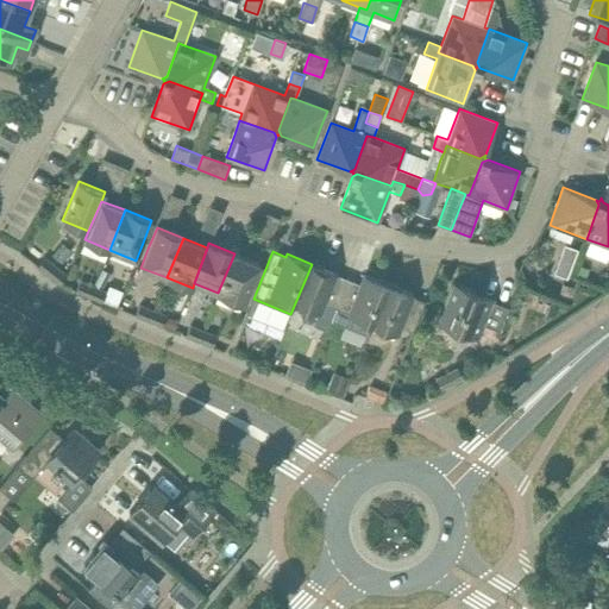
[(234,253),(218,293),(244,303),(251,287),(261,264),(234,253)]
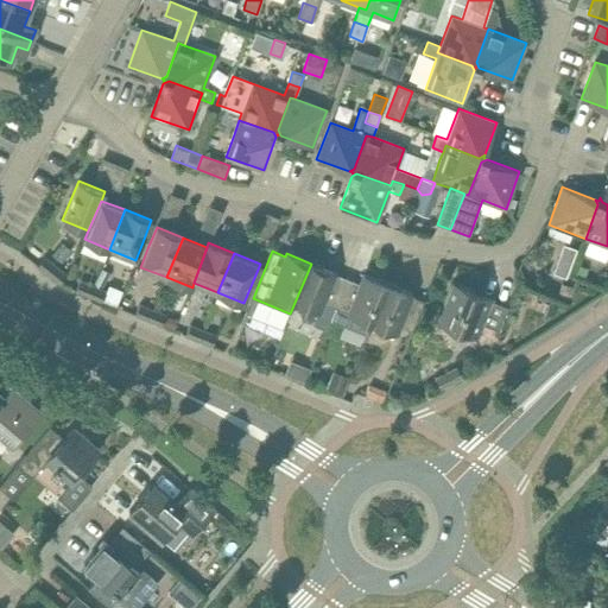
[(37,266),(59,284),(67,276),(44,258),(37,266)]
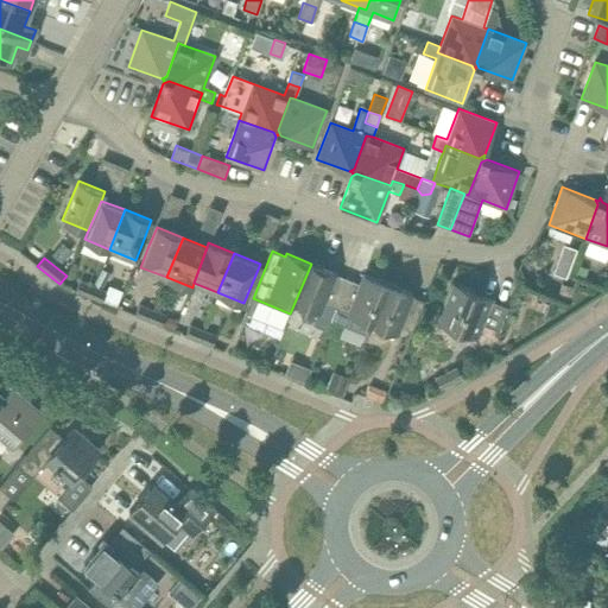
[(558,259),(552,273),(565,278),(570,264),(558,259)]
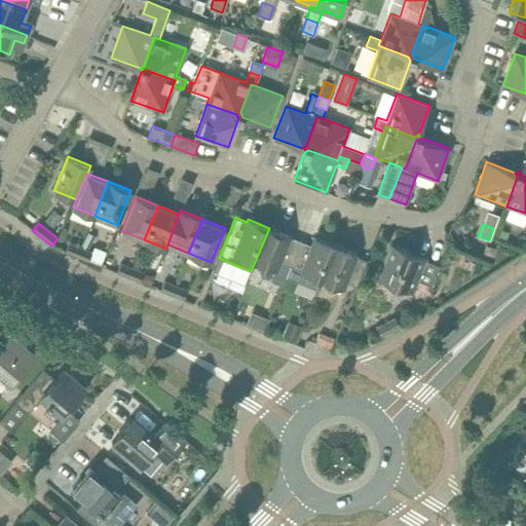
[(271,280),(283,286),(300,240),(269,228),(251,271),(252,271),(256,262),(275,270),(271,280)]
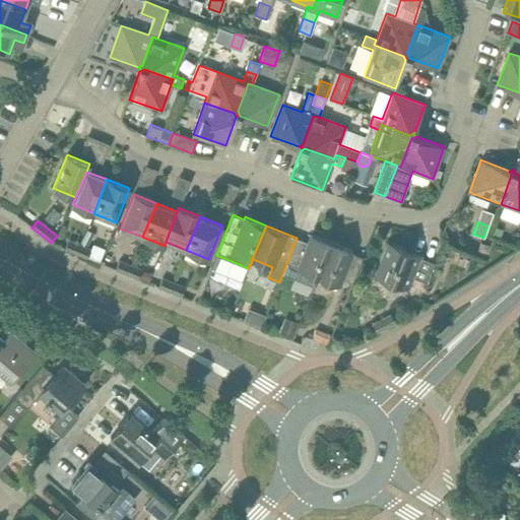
[(87,230),(80,244),(86,247),(93,233),(87,230)]
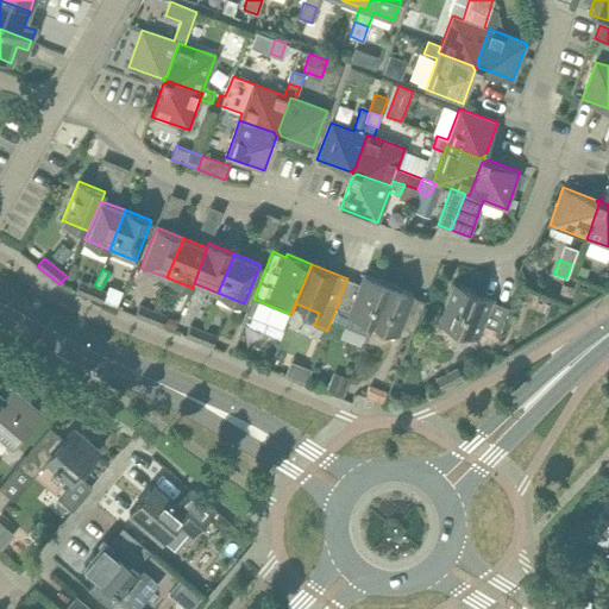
[(347,278),(327,331),(328,331),(332,320),(345,326),(368,336),(372,324),(389,284),(364,275),(360,284),(347,278)]
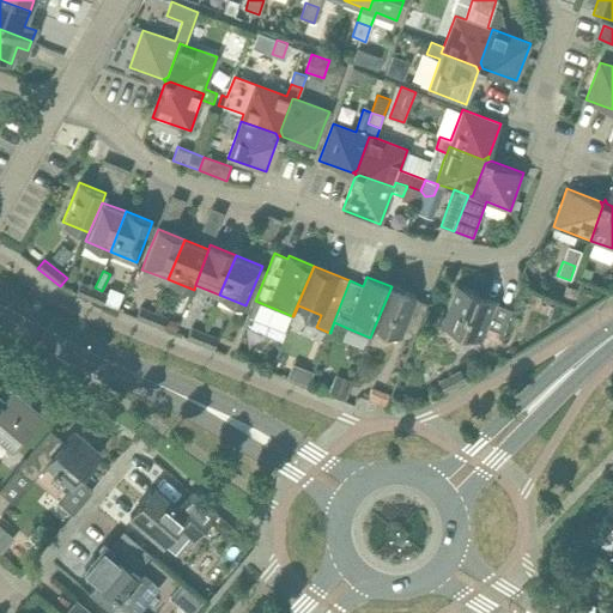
[(563,296),(574,301),(577,290),(552,280),(548,290),(563,295),(563,296)]
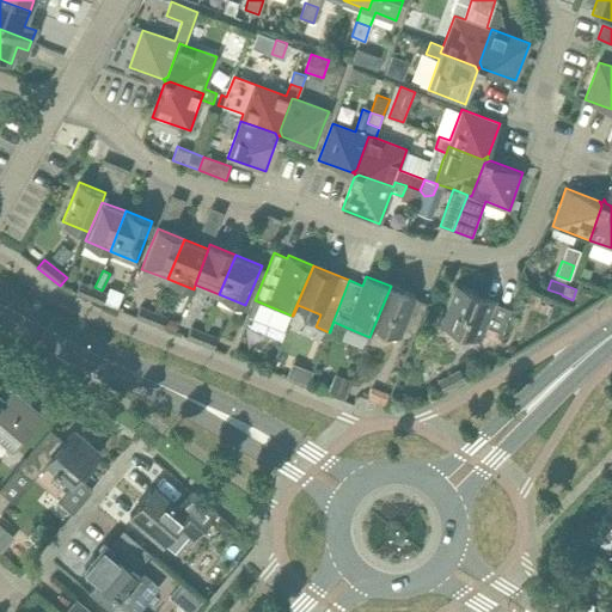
[(77,293),(89,298),(93,288),(80,283),(77,293)]
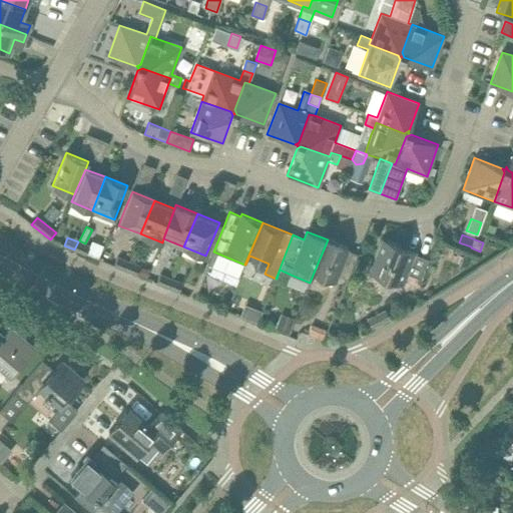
[(415,254),(416,251),(384,238),(370,272),(402,285),(407,274),(421,279),(429,260),(415,254)]
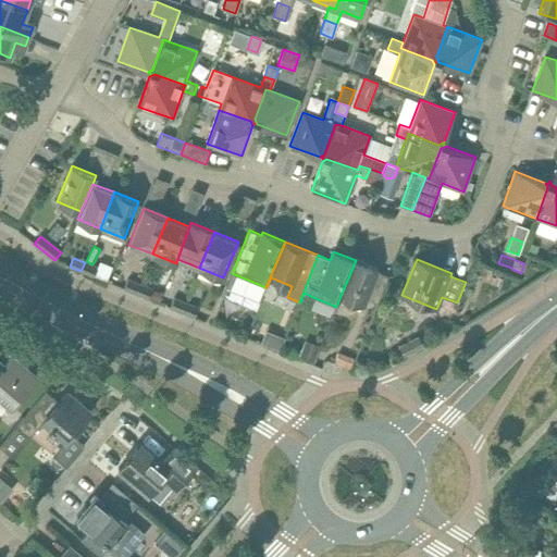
[(378,269),(356,260),(341,296),(363,306),(366,298),(378,304),(388,276),(376,271),(378,269)]
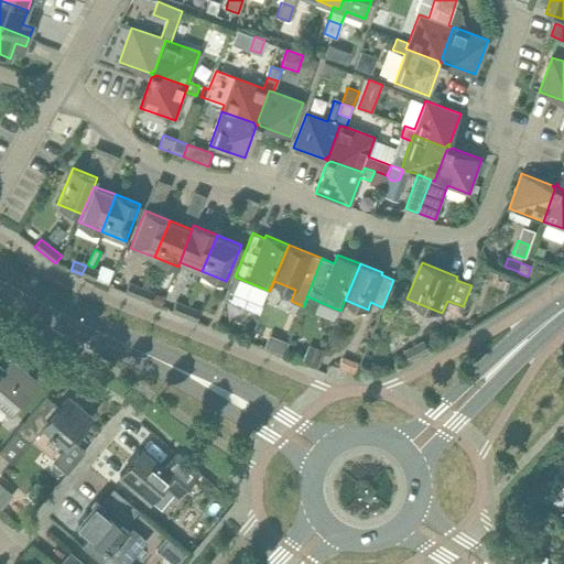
[(82,274),(95,280),(107,284),(109,279),(97,274),(98,270),(86,266),(82,274)]
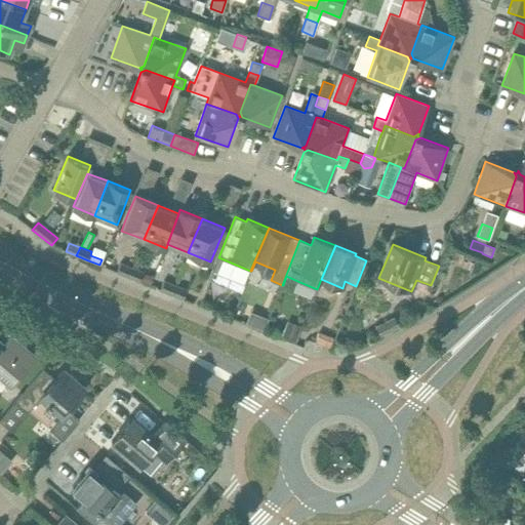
[(117,272),(128,277),(131,268),(120,264),(117,272)]
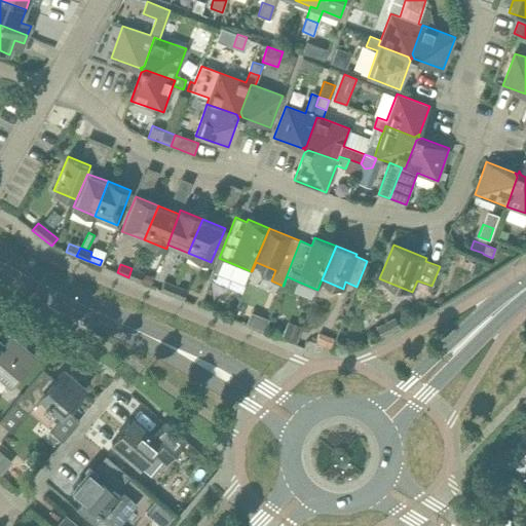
[(128,277),(140,282),(144,273),(132,268),(128,277)]
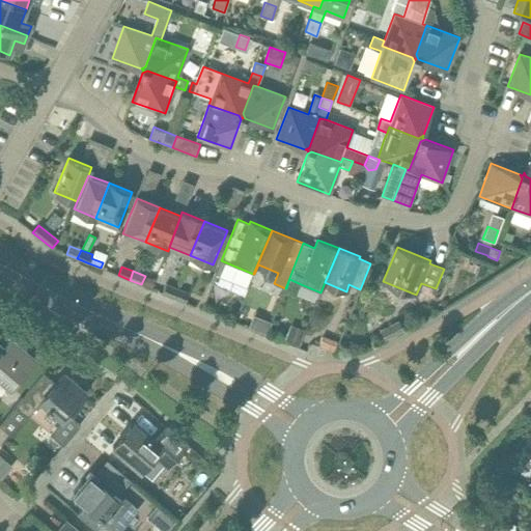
[(162,292),(173,298),(176,288),(166,284),(162,292)]
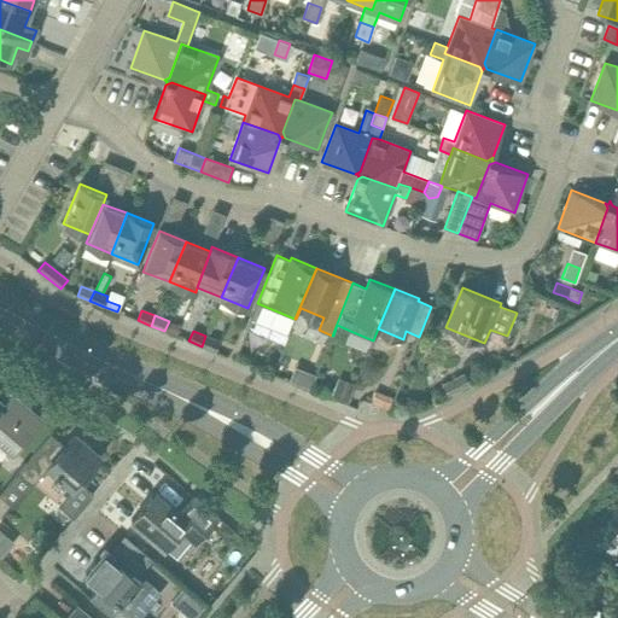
[(202,347),(215,351),(220,342),(205,336),(202,347)]
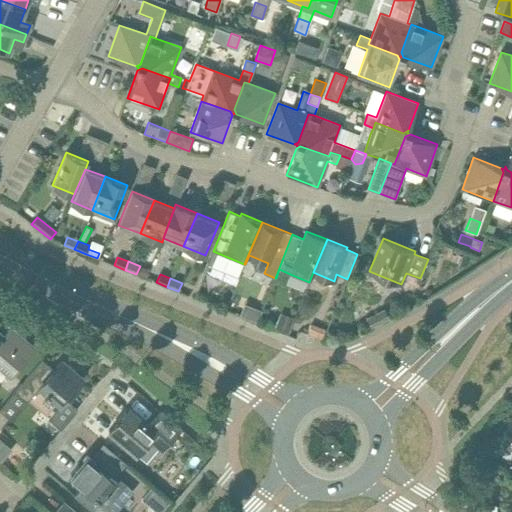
[(367,319),(371,327),(389,317),(385,309),(367,319)]
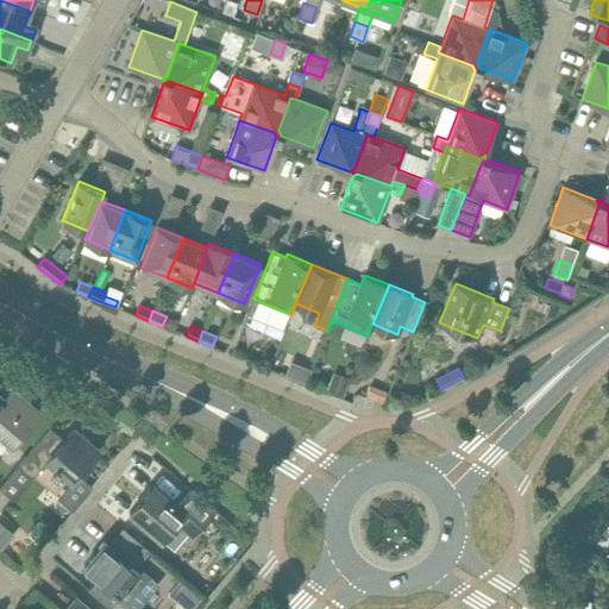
[(5,401),(1,399),(0,401),(0,400),(0,434),(12,445),(41,410),(14,389),(5,401)]
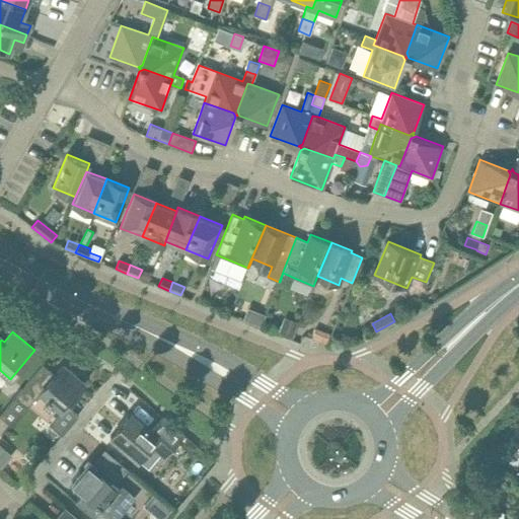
[(314,331),(311,340),(326,346),(329,338),(314,331)]
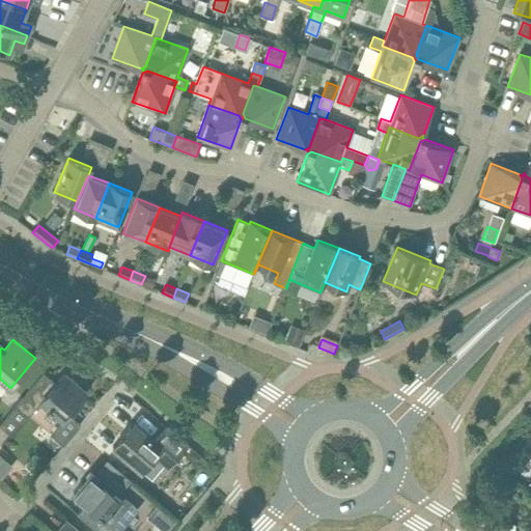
[(44,373),(16,407),(28,417),(42,401),(47,406),(46,407),(49,410),(50,409),(62,419),(86,390),(65,372),(59,379),(56,383),(44,373)]
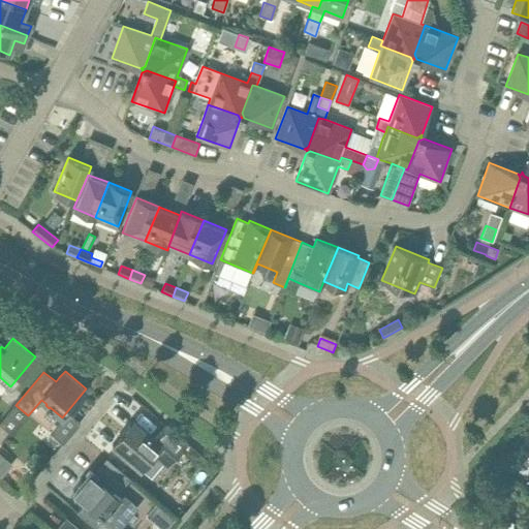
[(186,443),(164,425),(154,437),(133,419),(112,445),(141,469),(156,450),(165,458),(162,462),(167,466),(186,443)]
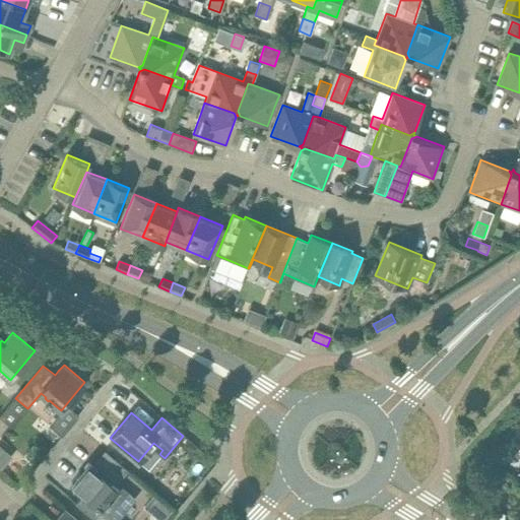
[(88,463),(71,483),(76,488),(75,489),(83,495),(75,504),(94,519),(119,519),(137,499),(121,485),(119,489),(116,486),(101,473),(88,463)]
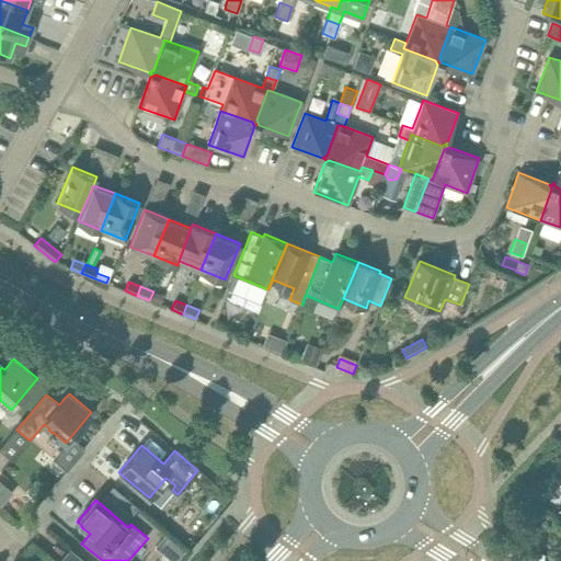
[(167,533),(156,546),(173,560),(176,560),(186,550),(167,533)]
